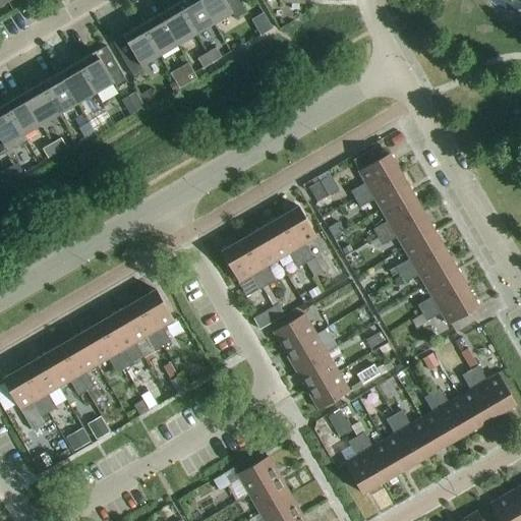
[(169,8),(160,14),(177,45),(195,35),(175,0),(172,0),(167,3),(169,8)]
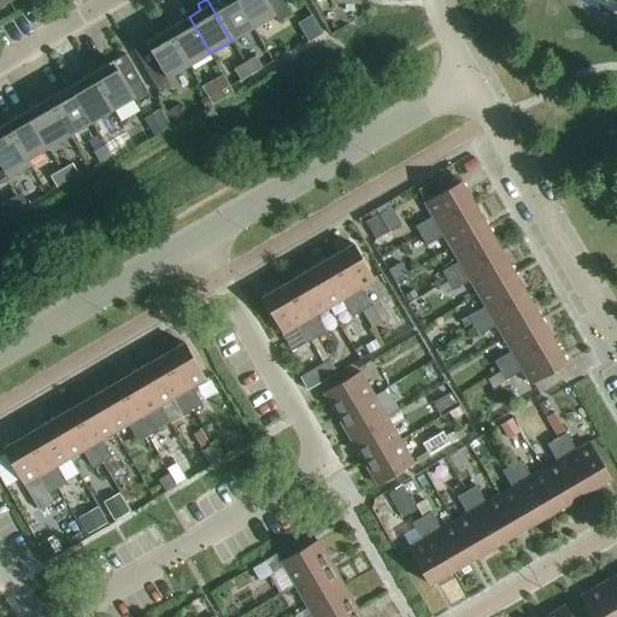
[(207,0),(231,41),(253,29),(235,0),(207,0)]
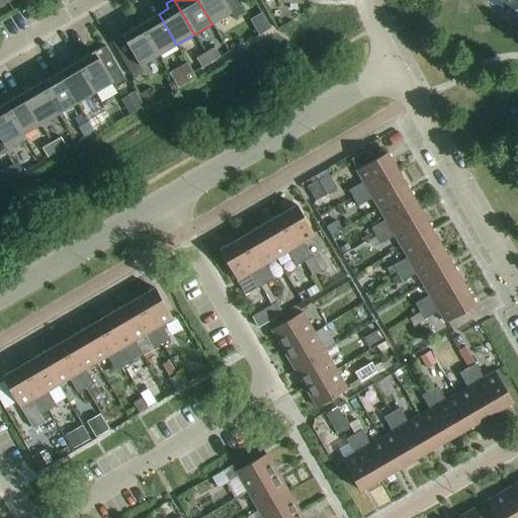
[(197,0),(212,24),(231,13),(234,19),(244,13),(236,0),(197,0)]
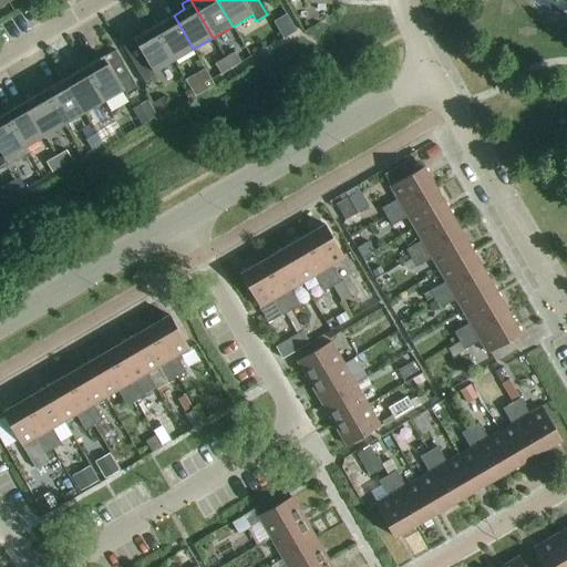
[(174,16),(154,27),(173,61),(193,49),(174,16)]
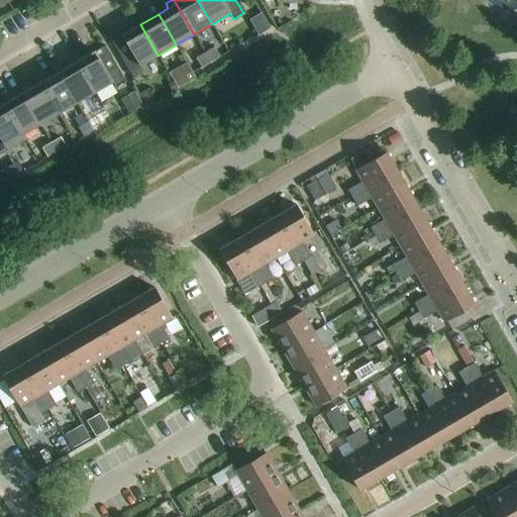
[(158,56),(140,24),(121,35),(122,36),(112,42),(132,78),(143,72),(139,66),(158,56)]
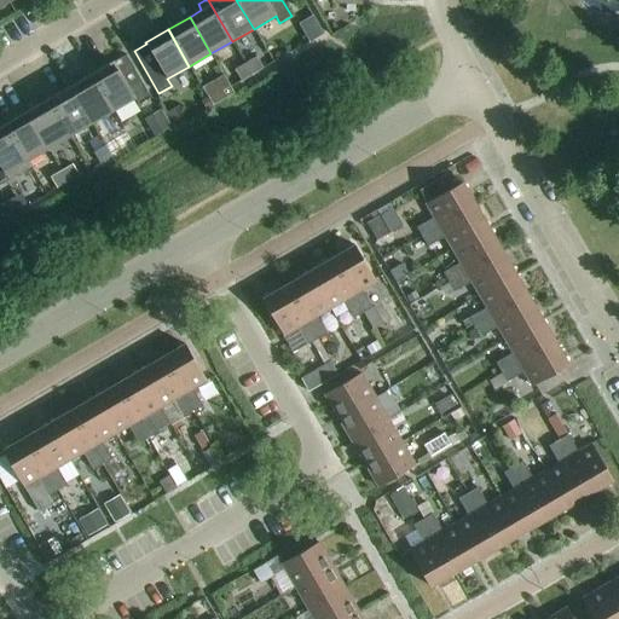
[(113,62),(91,74),(113,111),(134,98),(138,105),(150,98),(126,56),(114,63),(113,62)]
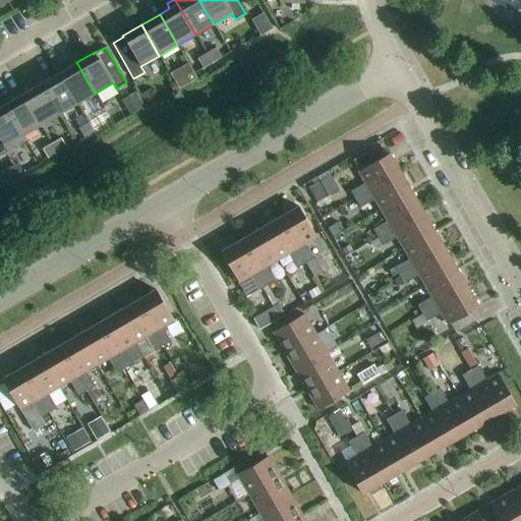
[(216,48),(207,53),(212,63),(221,57),(216,48)]
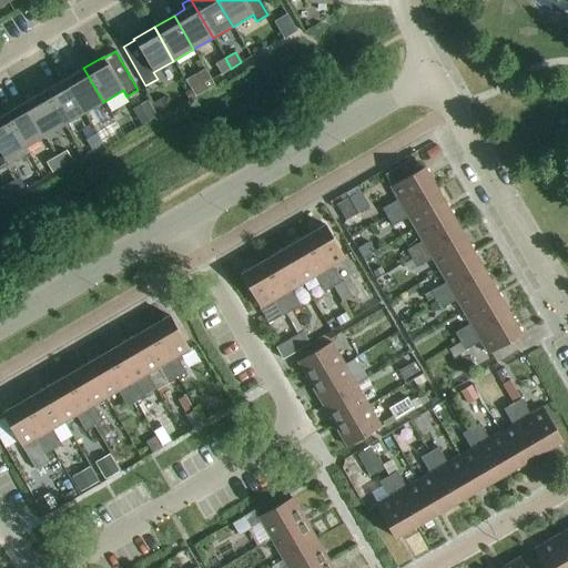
[(231,69),(225,58),(214,64),(221,74),(231,69)]
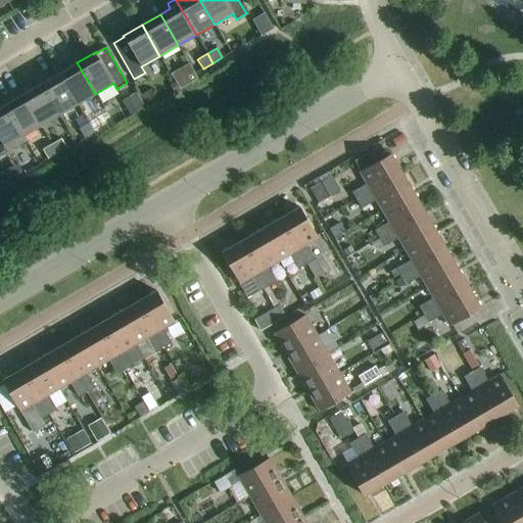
[(77,62),(58,74),(77,104),(95,94),(77,62)]
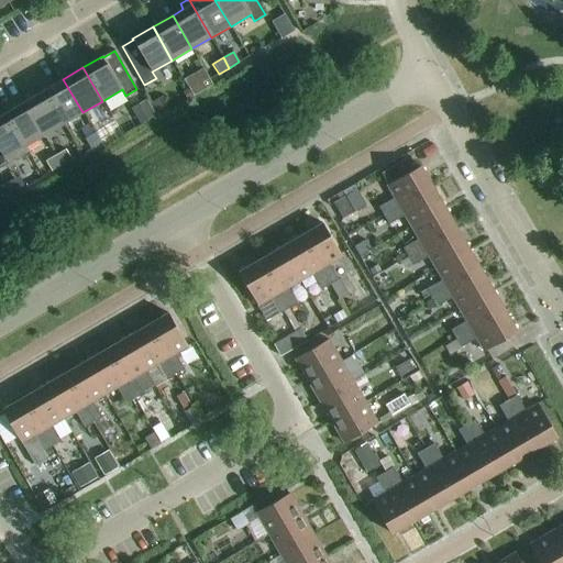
[(188,89),(190,91),(200,85),(194,75),(184,80),(188,89)]
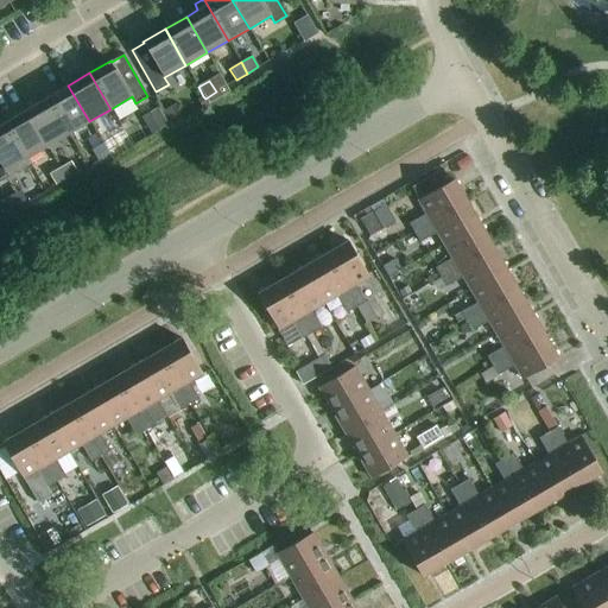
[(68,86),(48,97),(68,133),(89,121),(68,86)]
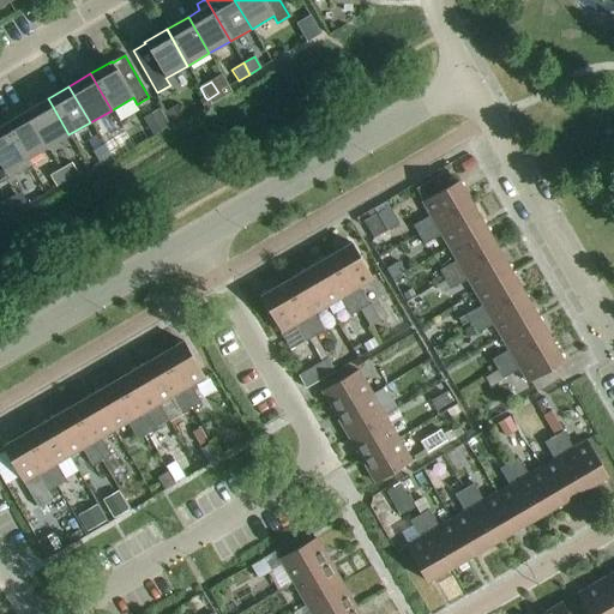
[(208,100),(205,97),(199,101),(204,109),(210,106),(208,100)]
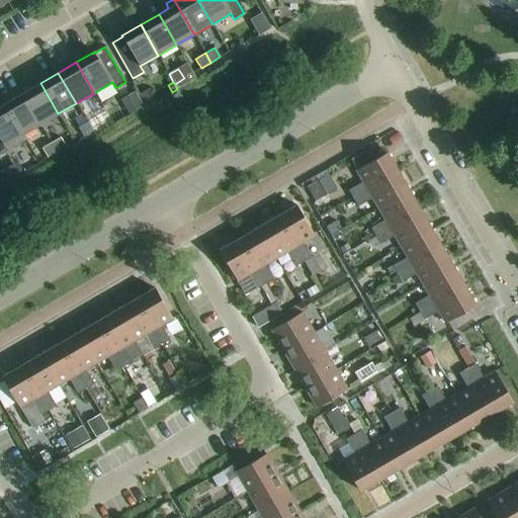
[(40,83),(22,93),(40,124),(58,113),(40,83)]
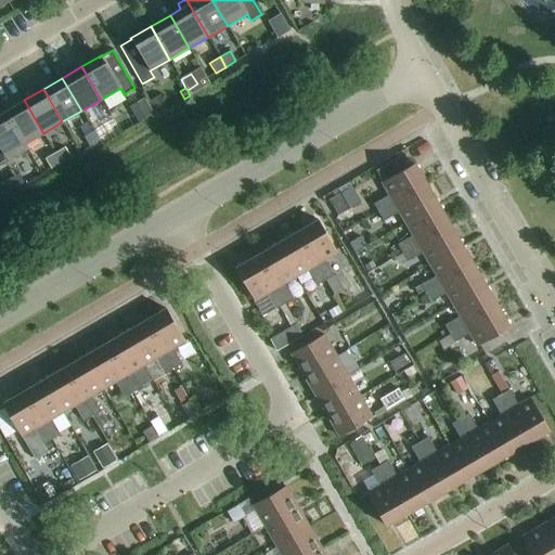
[(162,98),(151,104),(156,114),(167,107),(162,98)]
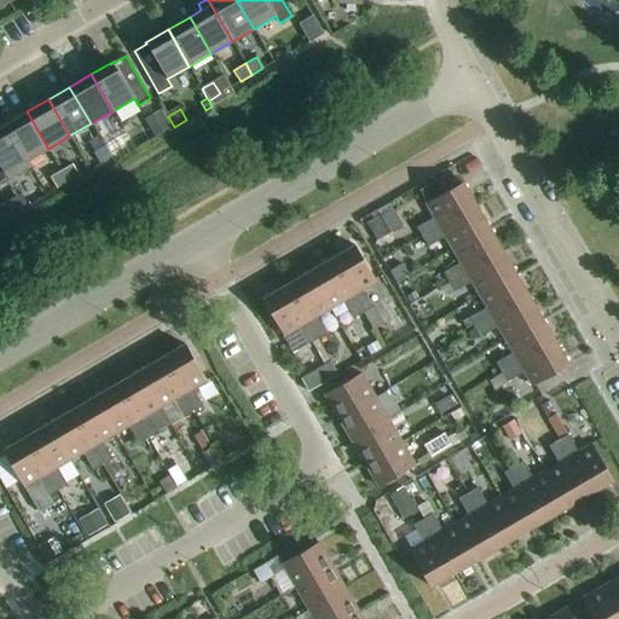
[(171,127),(162,110),(144,120),(154,137),(171,127)]
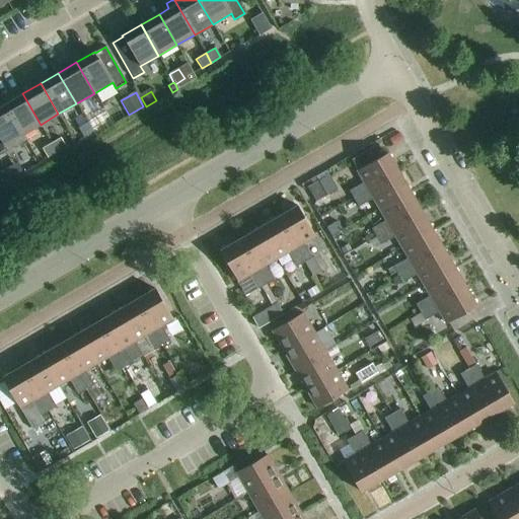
[(22,93),(4,104),(22,135),(41,125),(22,93)]
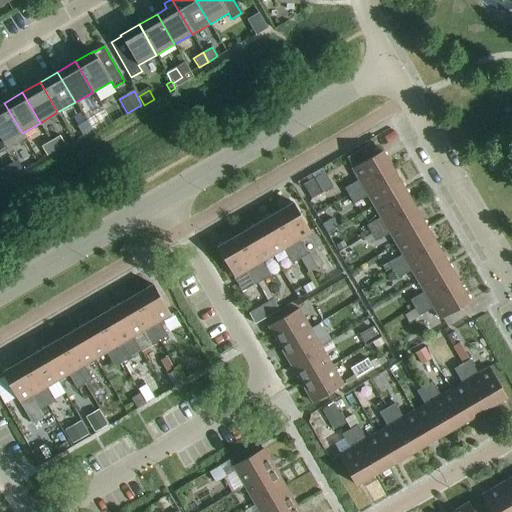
[(22,133),(4,103),(0,105),(0,153),(7,149),(25,139),(22,133)]
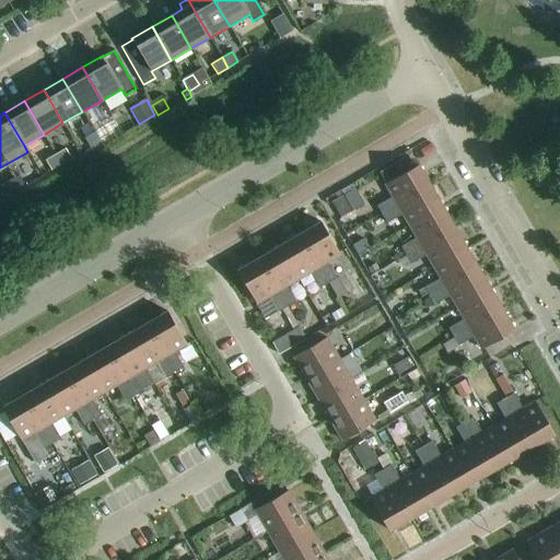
[(104,126),(94,131),(100,142),(111,136),(104,126)]
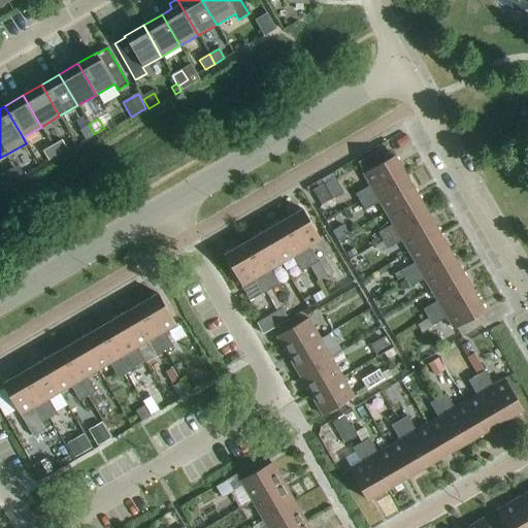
[(94,134),(89,124),(79,130),(85,139),(94,134)]
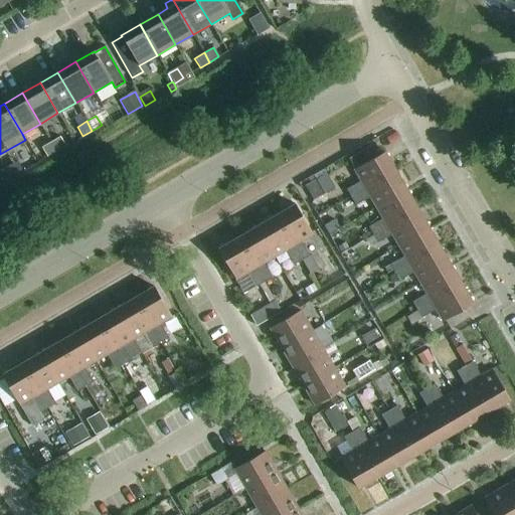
[(60,137),(51,142),(56,152),(65,146),(60,137)]
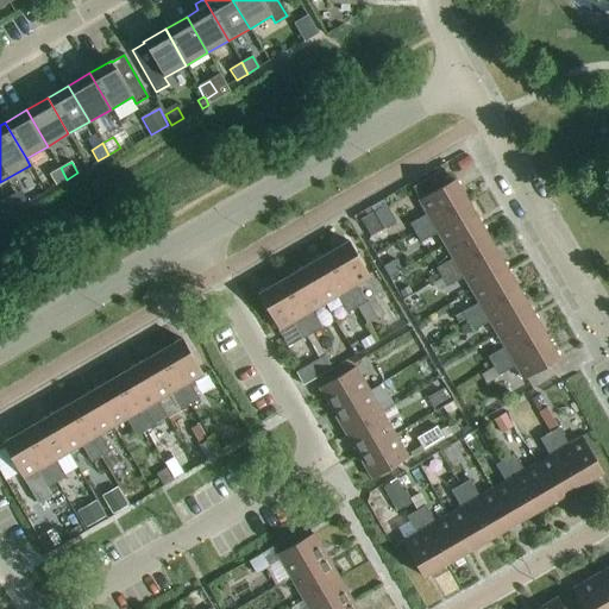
[(67,180),(61,168),(49,175),(56,186),(67,180)]
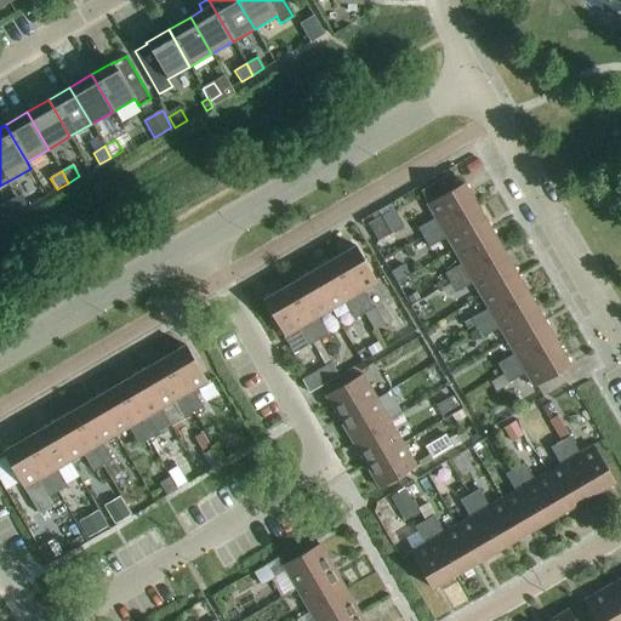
[(421,192),(428,204),(427,205),(436,218),(417,228),(423,238),(478,206),(463,183),(455,189),(448,176),(421,192)]
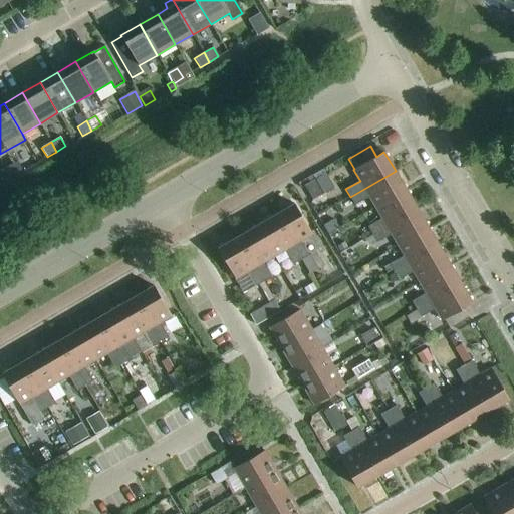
[(17,162),(0,171),(0,172),(6,182),(17,175),(23,172),(17,162)]
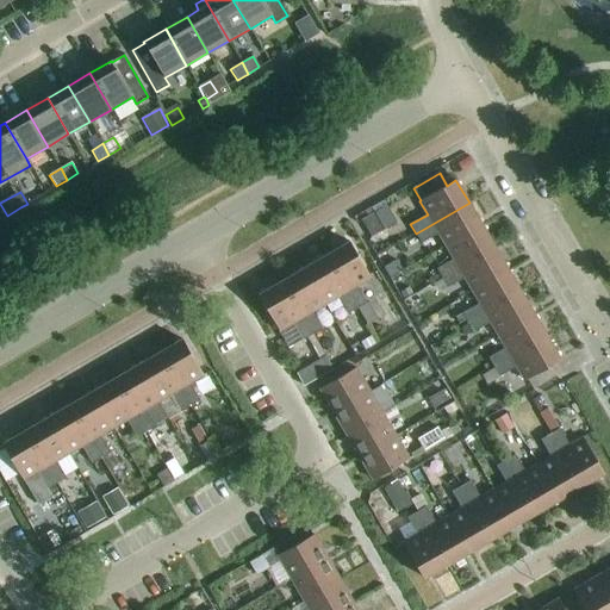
[(439,234),(446,247),(481,225),(470,203),(416,234),(422,243),(439,234)]
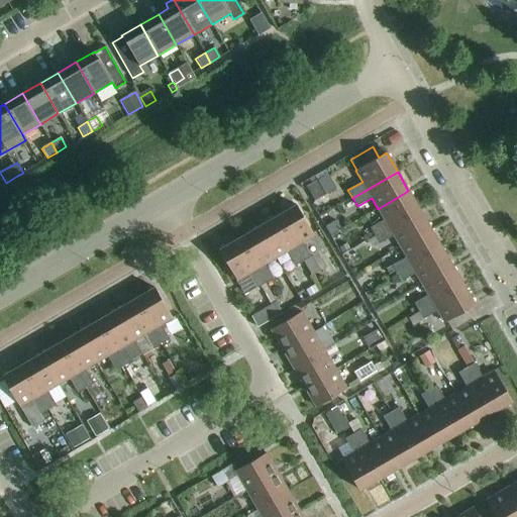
[(320,193),(314,183),(306,187),(312,198),(320,193)]
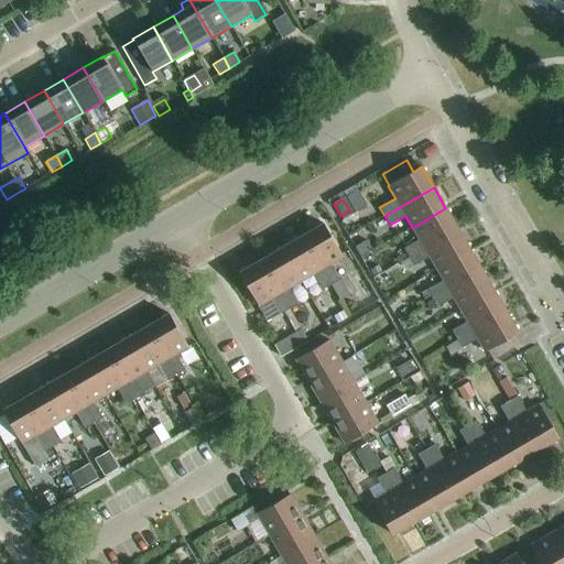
[(403,249),(409,258),(457,229),(445,208),(412,228),(419,239),(403,249)]
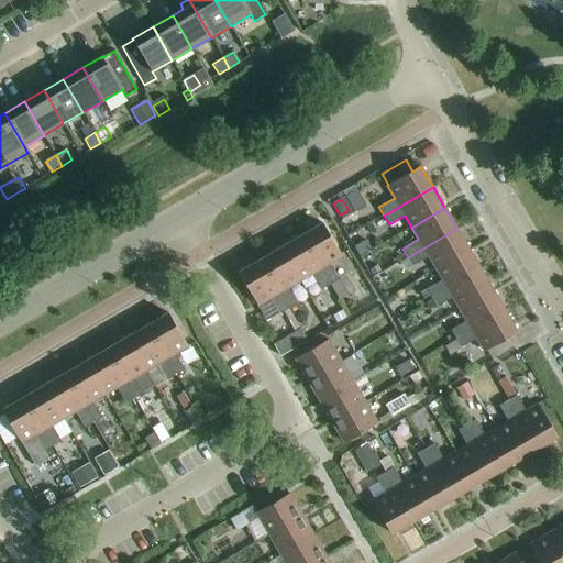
[(322,223),(301,235),(335,296),(337,296),(339,300),(349,294),(340,278),(339,279),(329,264),(342,257),(322,223)]
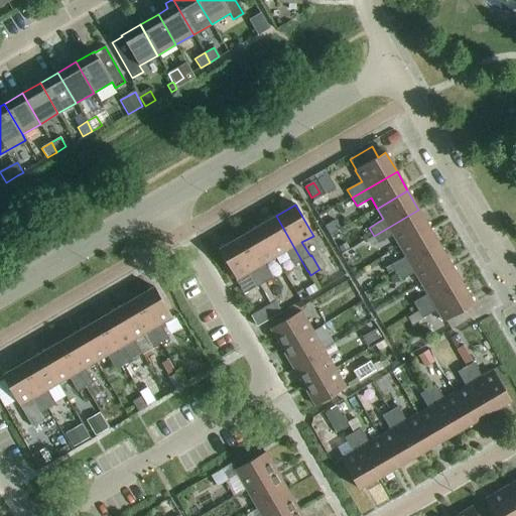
[(393,235),(399,246),(429,228),(418,210),(374,236),(378,244),(393,235)]
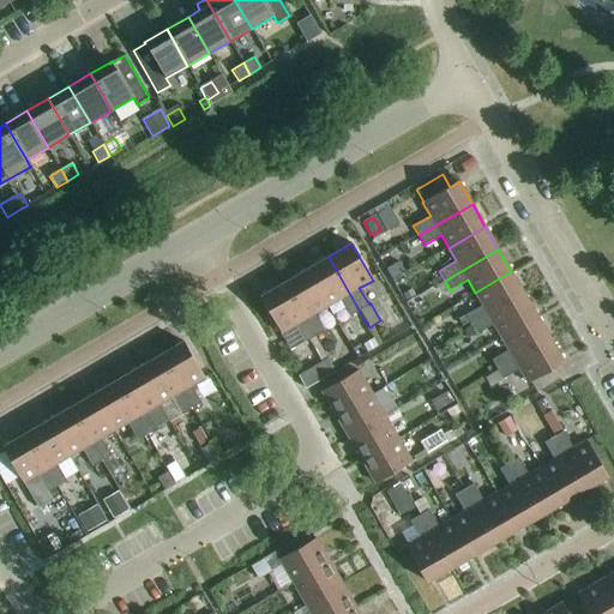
[(329,257),(306,270),(327,307),(341,299),(350,315),(353,314),(359,326),(366,323),(329,257)]
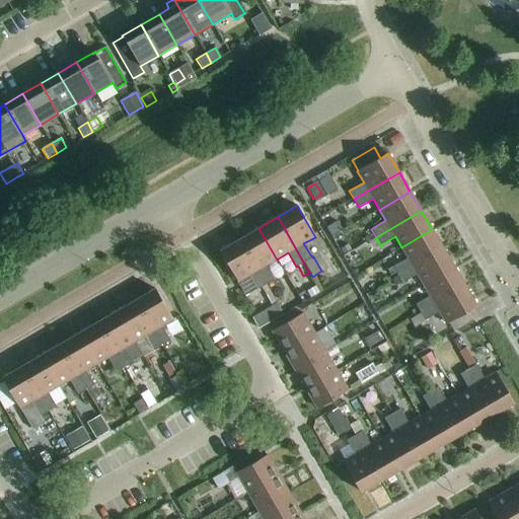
[(331,236),(343,230),(338,221),(326,227),(331,236)]
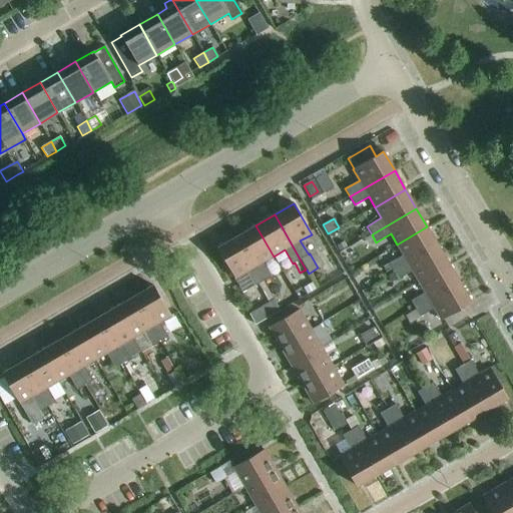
[(255,225),(236,236),(263,282),(271,277),(263,263),(274,257),(255,225)]
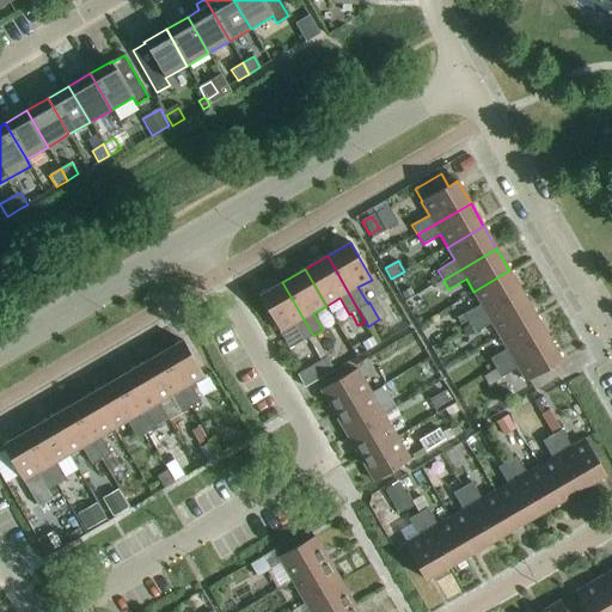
[(464,314),(469,324),(522,293),(509,270),(473,292),(481,305),(464,314)]
